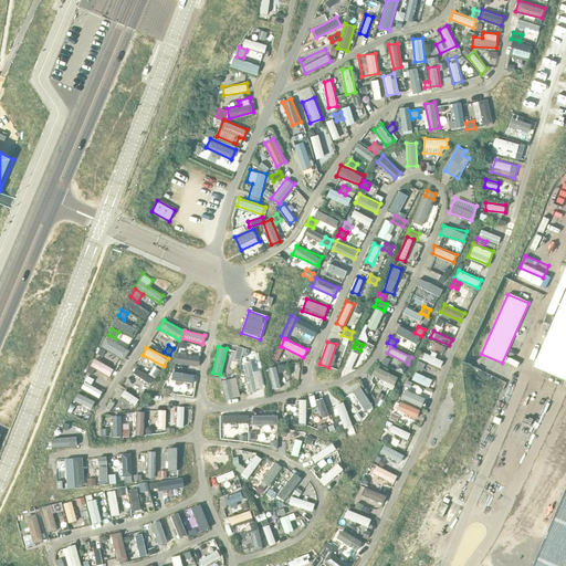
[(352,369),(358,354),(352,350),(345,366),(352,369)]
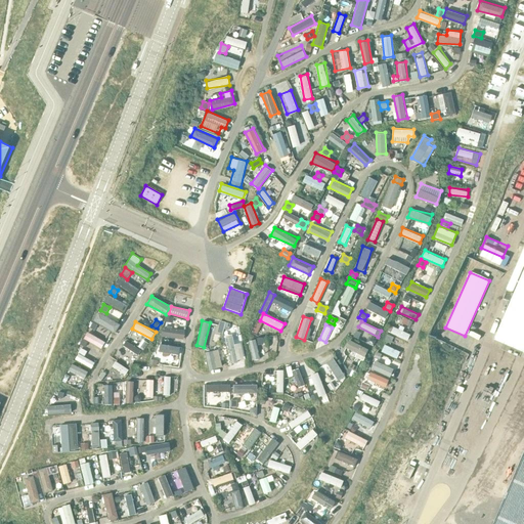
[(391,324),(388,332),(407,340),(410,333),(400,329),(391,324)]
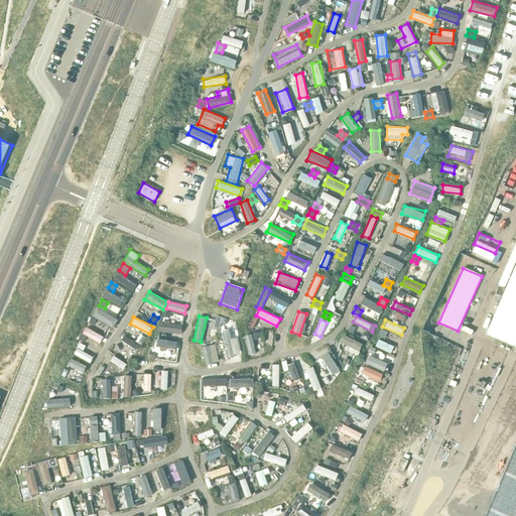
[(87,327),(83,333),(100,343),(104,337),(87,327)]
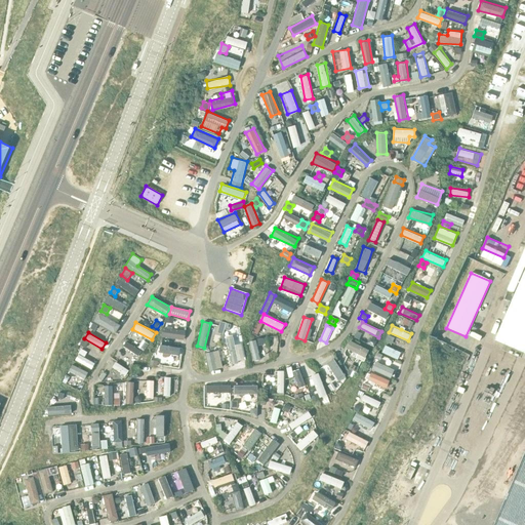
[(388,335),(385,342),(391,346),(394,338),(388,335)]
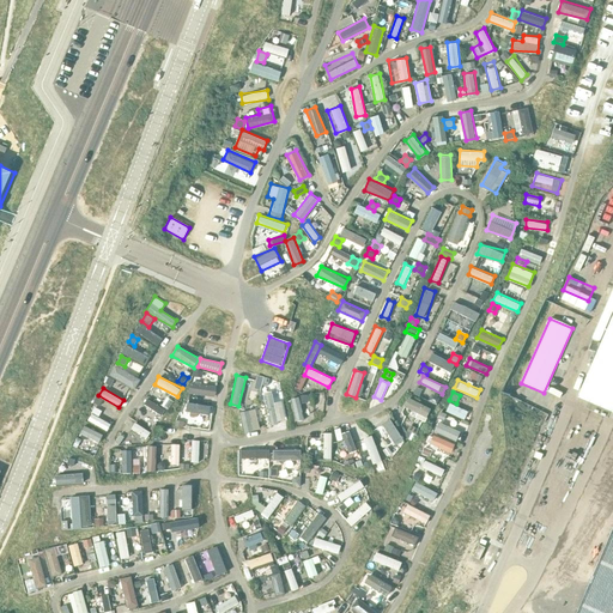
[(96,398),(92,404),(99,407),(103,401),(96,398)]
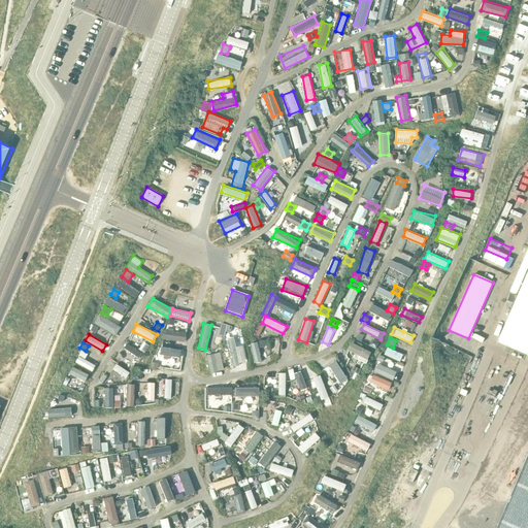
[(124,348),(139,358),(142,353),(127,342),(124,348)]
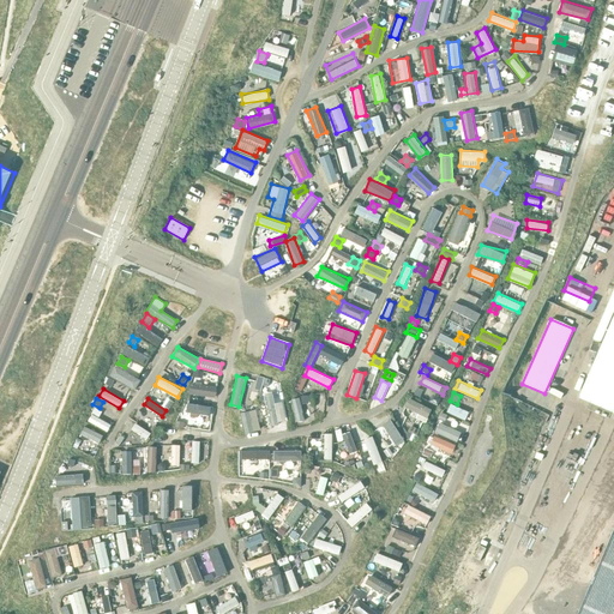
[(408,398),(403,410),(427,420),(432,408),(408,398)]
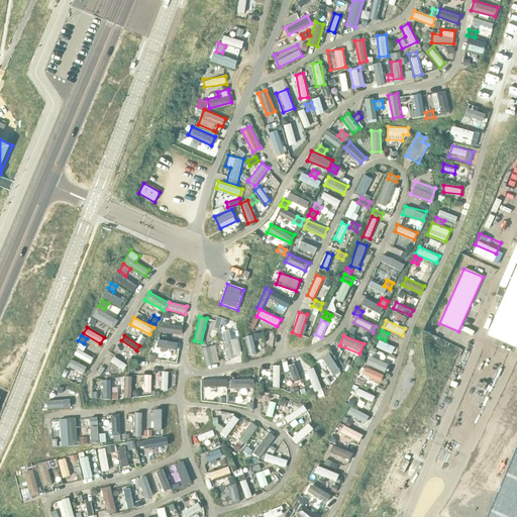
[(142,336),(138,342),(142,345),(146,339),(142,336)]
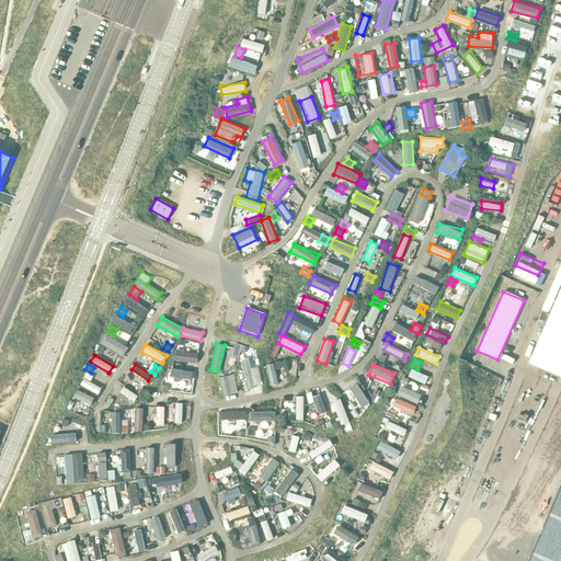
[(171,367),(170,376),(192,380),(194,371),(171,367)]
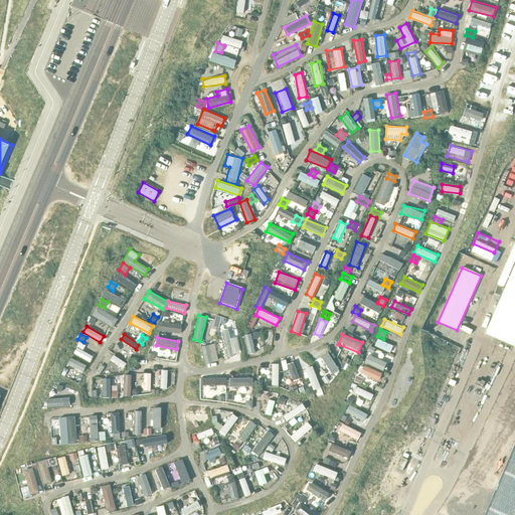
[(377,338),(374,345),(390,352),(393,345),(377,338)]
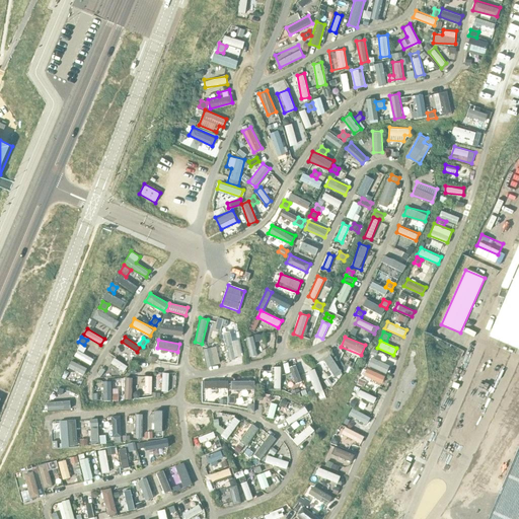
[(80,345),(77,351),(83,354),(86,349),(80,345)]
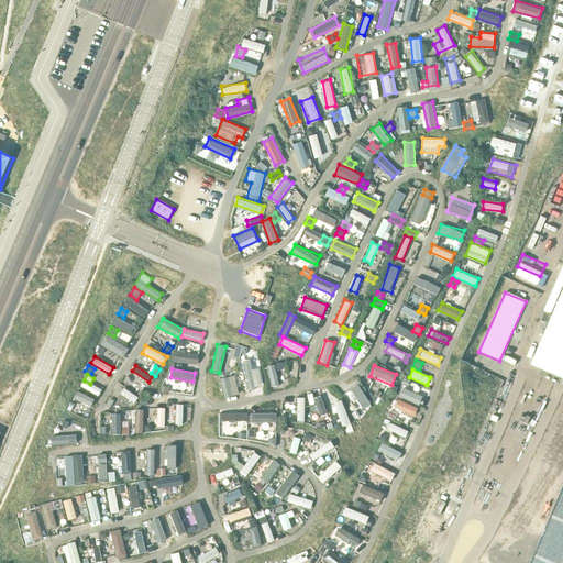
[(224,397),(239,394),(235,375),(221,378),(224,397)]
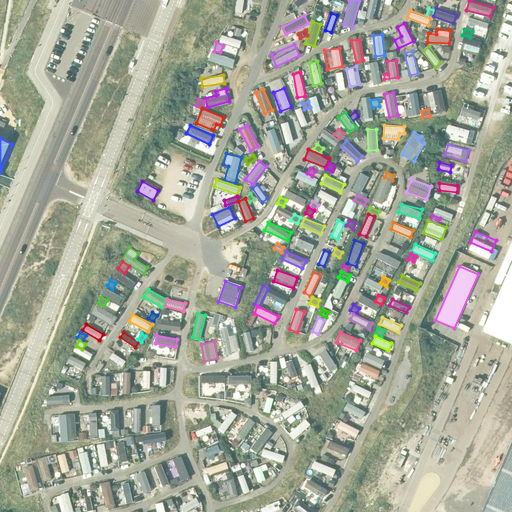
[(367,344),(365,350),(370,352),(373,347),(367,344)]
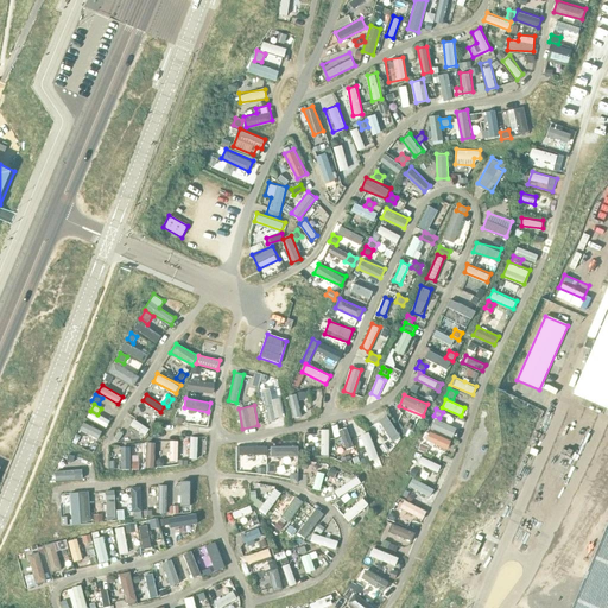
[(134,419),(130,425),(146,435),(150,428),(134,419)]
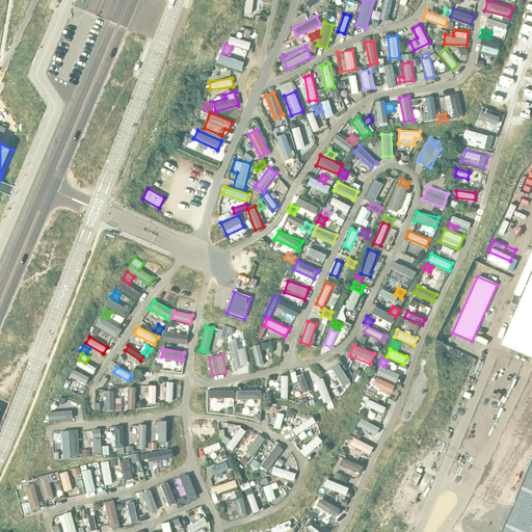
[(86,384),(89,377),(73,369),(70,376),(86,384)]
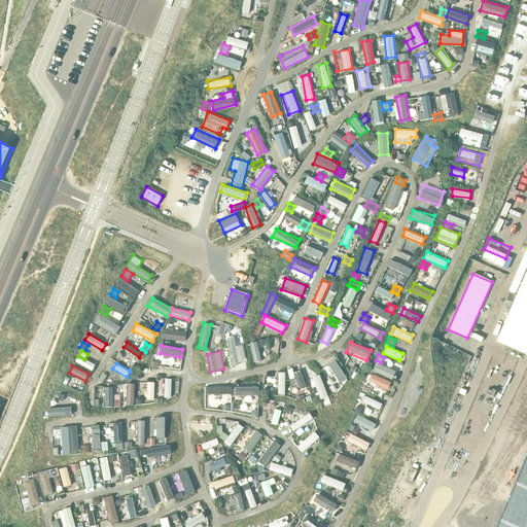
[(352,366),(350,371),(353,373),(357,375),(359,370),(352,366)]
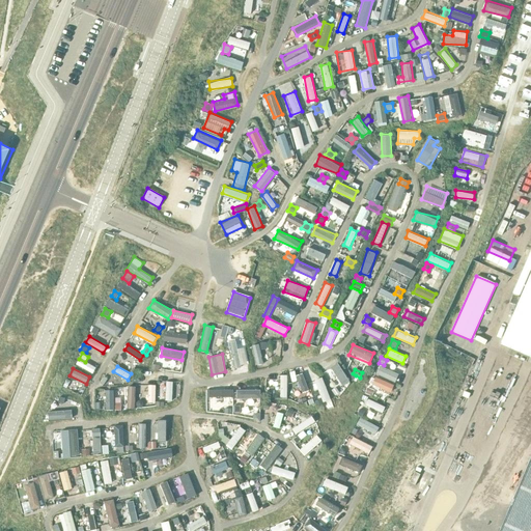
[(301,392),(309,390),(304,372),(296,375),(301,392)]
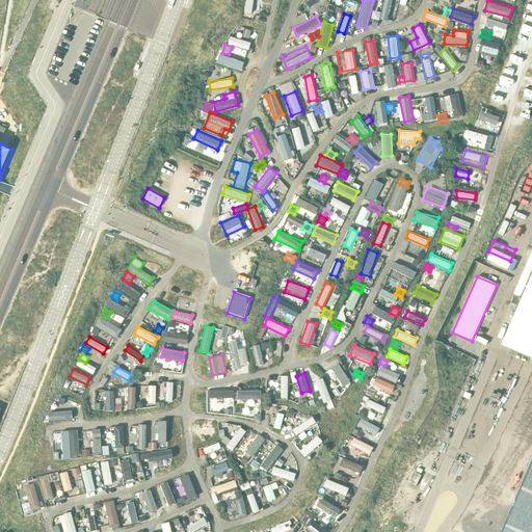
[(392,394),(395,386),(375,376),(372,384),(392,394)]
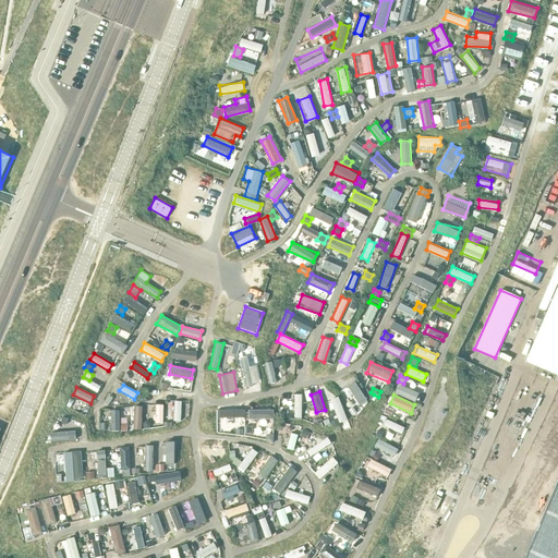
[(339,396),(330,399),(339,423),(348,420),(339,396)]
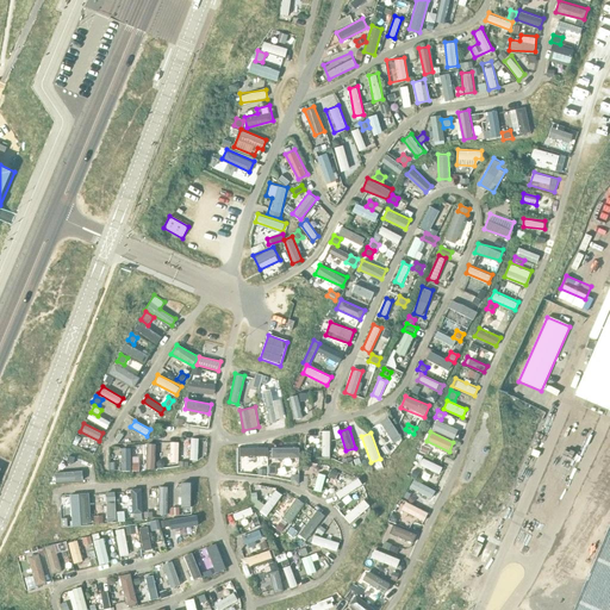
[(527,461),(537,465),(543,450),(533,446),(527,461)]
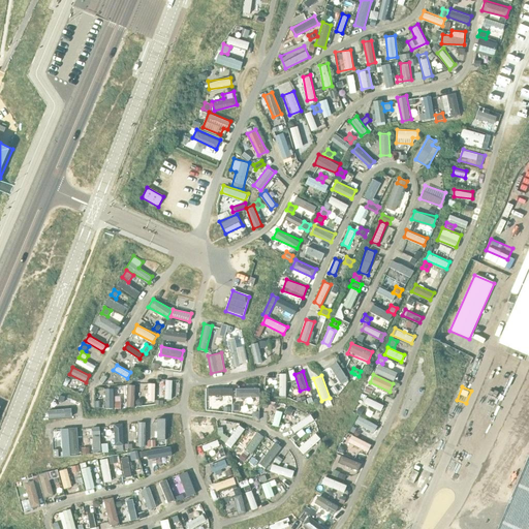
[(207,396),(231,396),(231,387),(207,387),(207,396)]
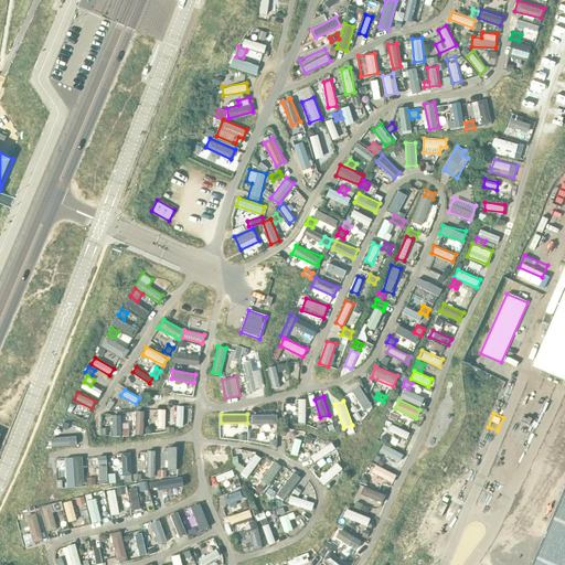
[(277,415),(252,414),(252,423),(277,424),(277,415)]
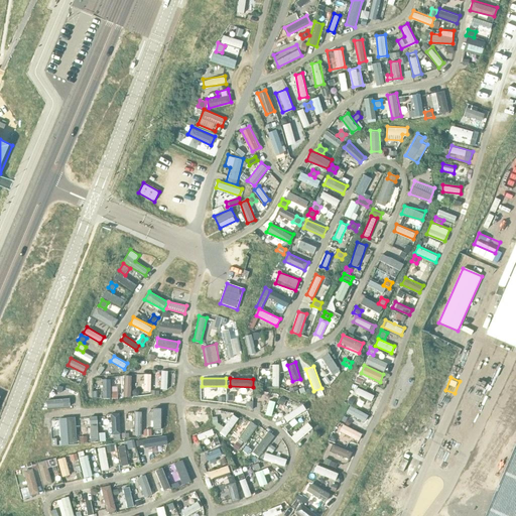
[(356,393),(372,400),(374,395),(358,388),(356,393)]
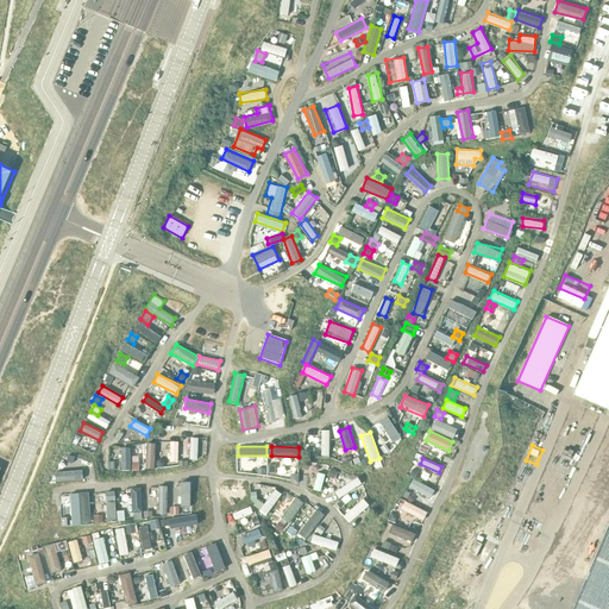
[(55,471),(56,481),(83,481),(82,470),(55,471)]
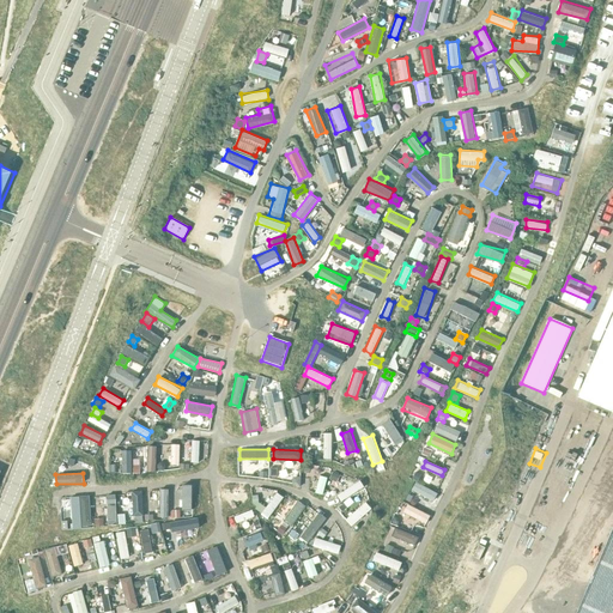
[(333,473),(329,479),(337,483),(340,477),(333,473)]
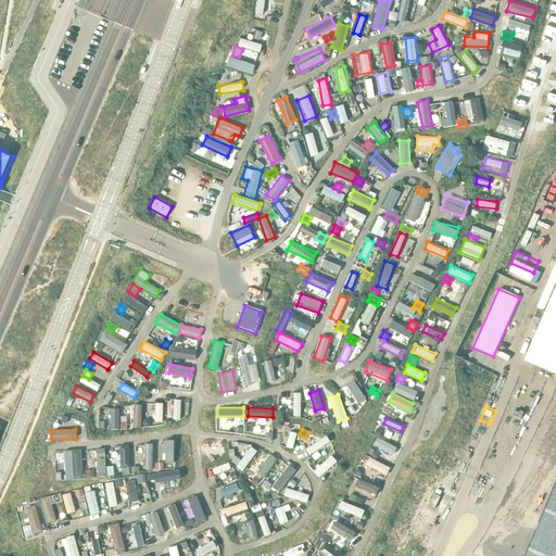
[(293,449),(298,432),(290,431),(286,446),(293,449)]
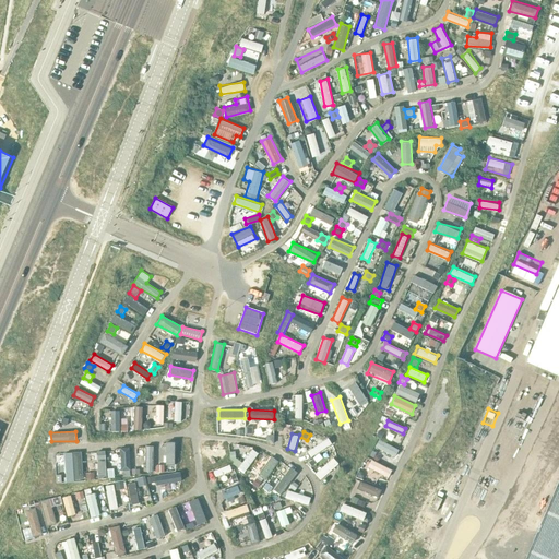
[(311,456),(332,443),(328,437),(308,451),(311,456)]
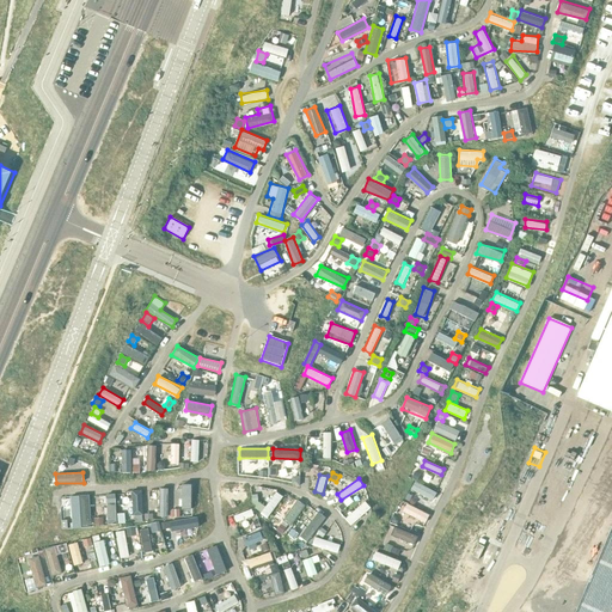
[(434,500),(438,493),(415,481),(411,489),(434,500)]
